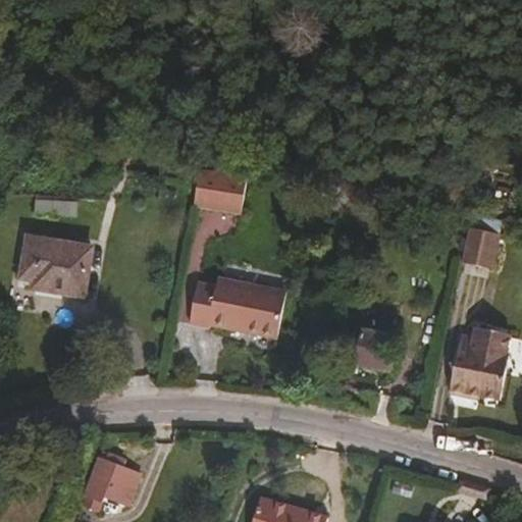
[(245,194),(246,180),(203,177),(202,191),(245,194)]
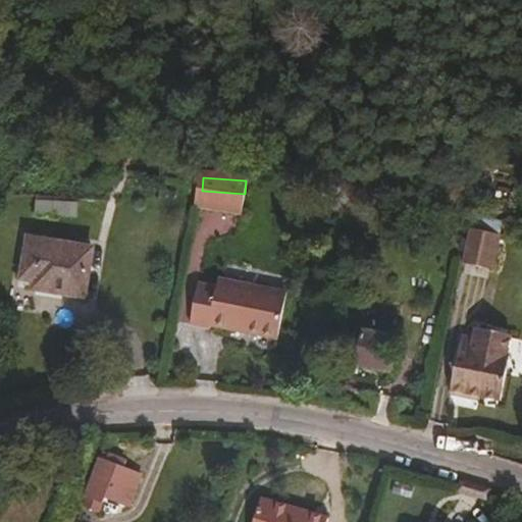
[(193,211),(242,214),(243,196),(195,192),(193,211)]
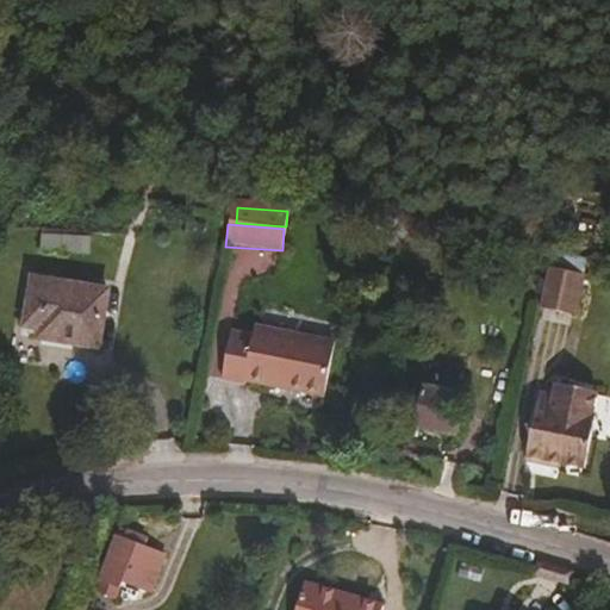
[(39,251),(87,255),(88,237),(39,235),(39,251)]
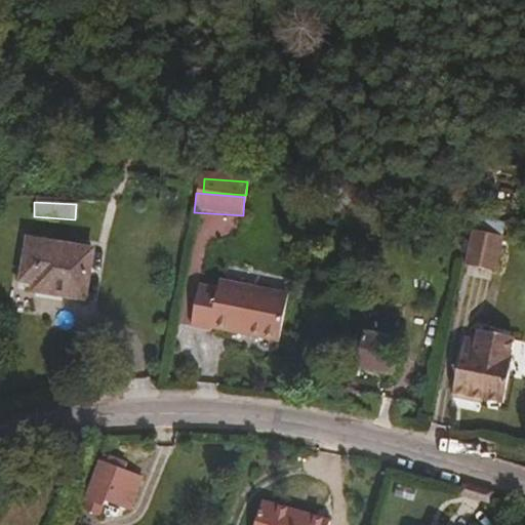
[(491,266),(498,230),(469,224),(461,259),(491,266)]
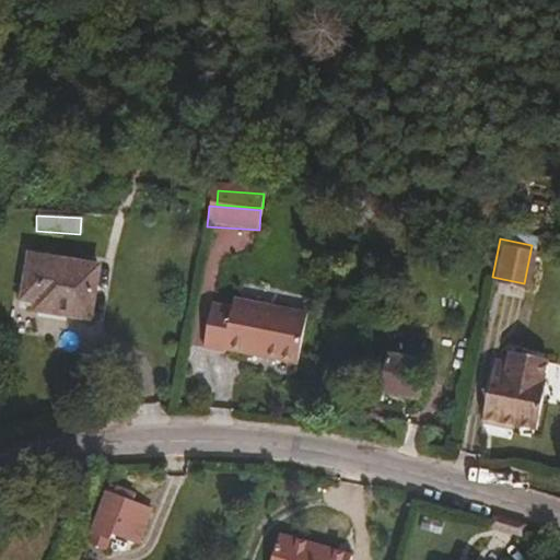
[(88,316),(98,265),(30,252),(21,294),(67,302),(66,312),(88,316)]
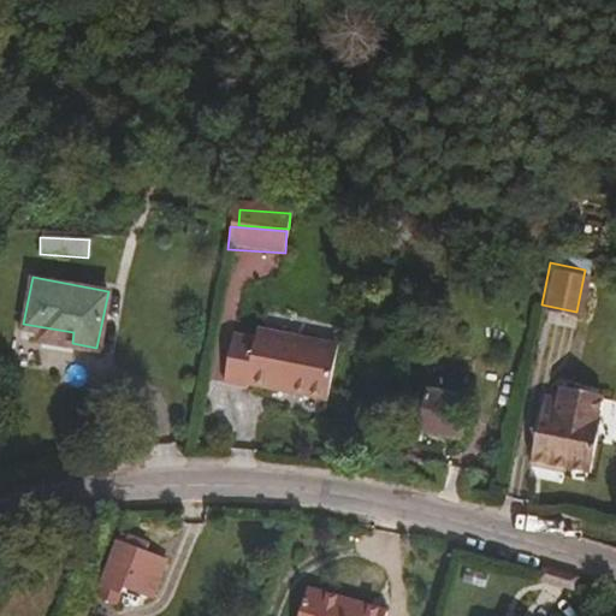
[(327,398),(338,347),(254,331),(250,341),(234,337),(232,342),(295,344),(294,392),(327,398)]
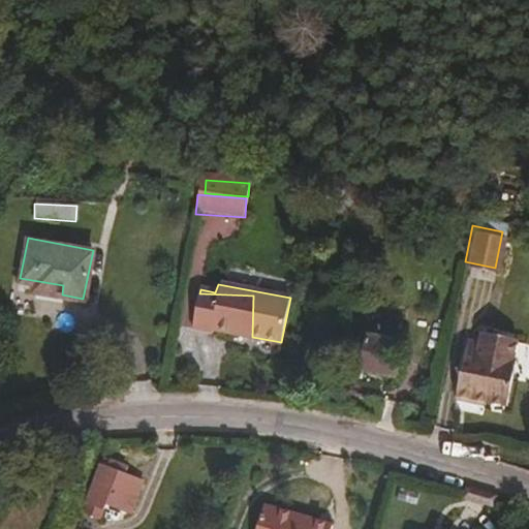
[(252,337),(253,296),(199,293),(192,331),(212,334),(213,331),(252,337)]
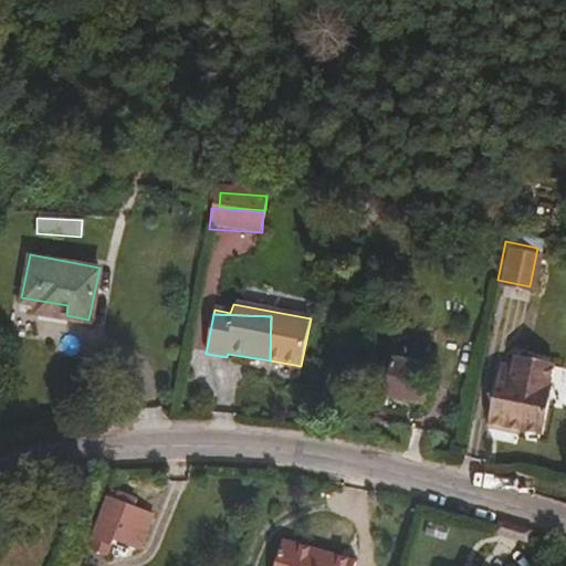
[(422,401),(430,366),(388,356),(379,390),(422,401)]
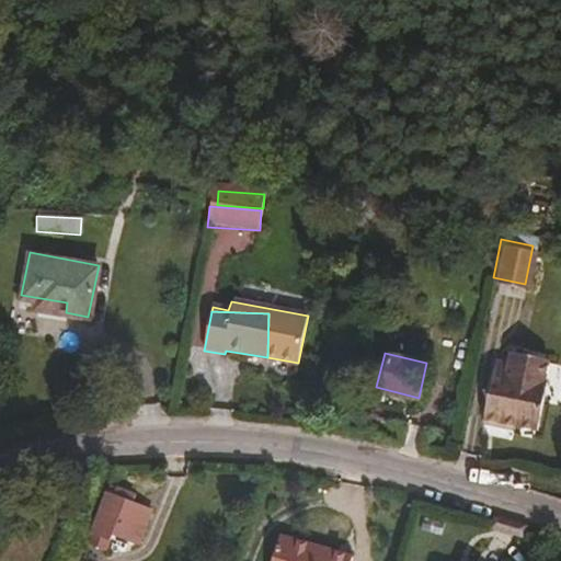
[(535,433),(545,385),(541,384),(546,364),(507,356),(505,366),(492,364),(480,426),(500,430),(502,426),(535,433)]
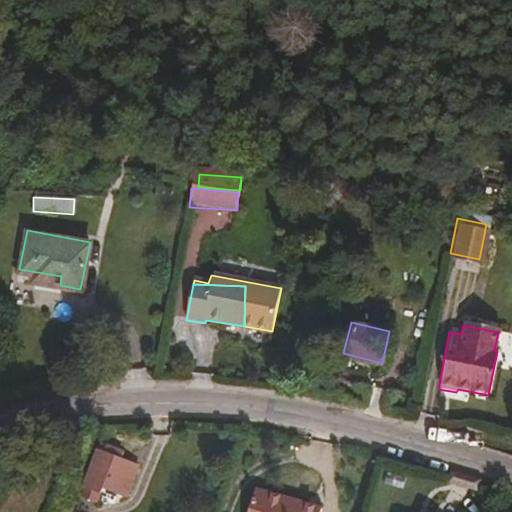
[(130,497),(141,466),(119,458),(121,450),(109,446),(106,453),(99,451),(84,487),(87,490),(84,496),(99,503),(101,495),(104,496),(107,489),(130,497)]
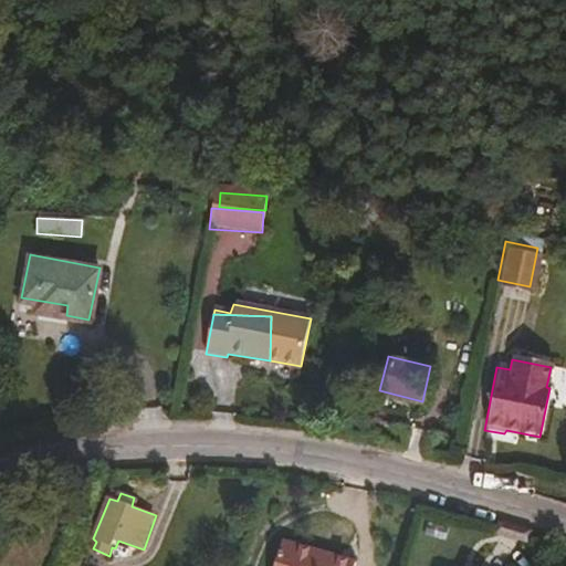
[(353,565),(355,561),(284,541),(278,565),(353,565)]
